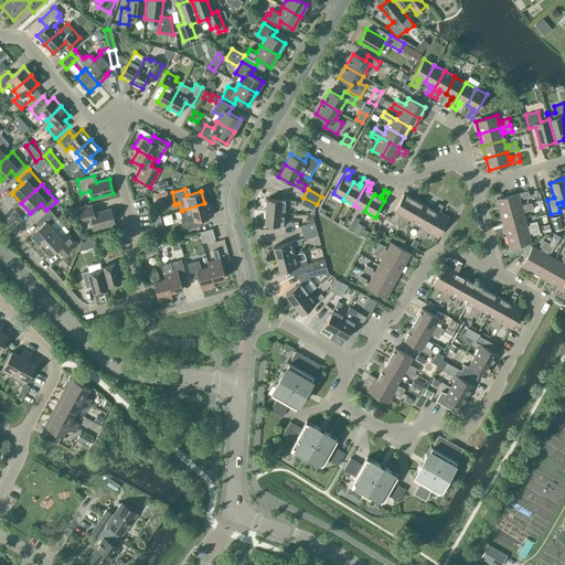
[(500,211),(521,205),(519,198),(522,196),(522,199),(530,196),(529,190),(497,199),(500,211)]
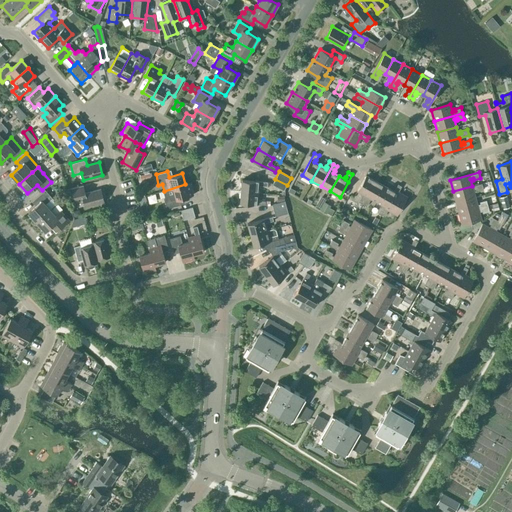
[(362,204),(375,181),(366,175),(357,191),(363,194),(358,202),(362,204)]
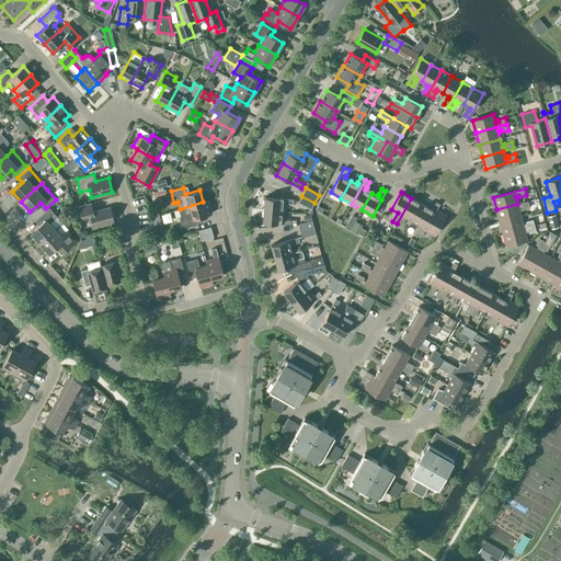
[(311,209),(315,203),(301,196),(298,202),(311,209)]
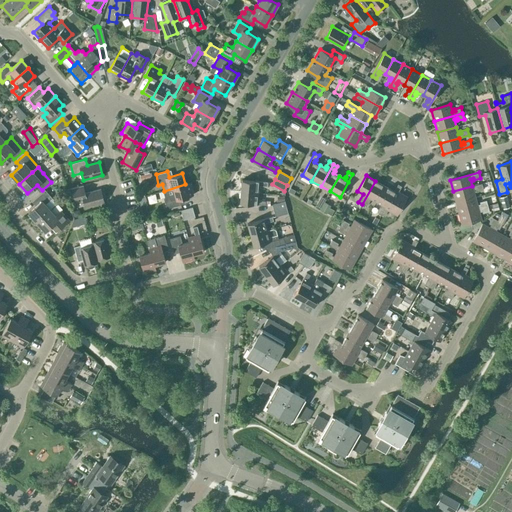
[(242,180),(241,191),(258,193),(259,186),(267,186),(267,182),(242,180)]
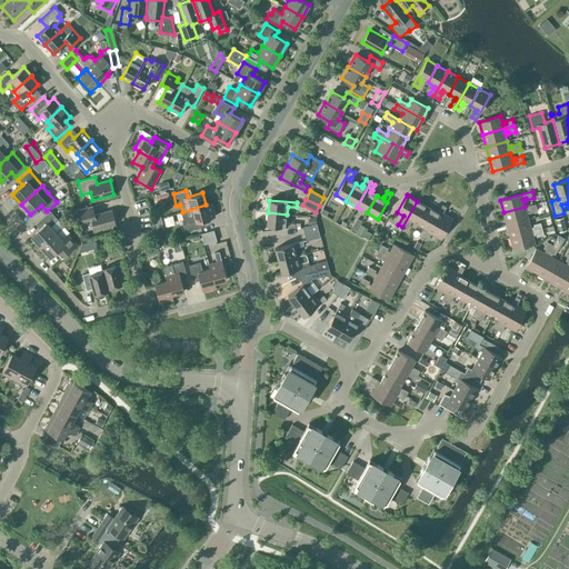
[(418,223),(428,207),(417,201),(402,227),(407,229),(412,220),(418,223)]
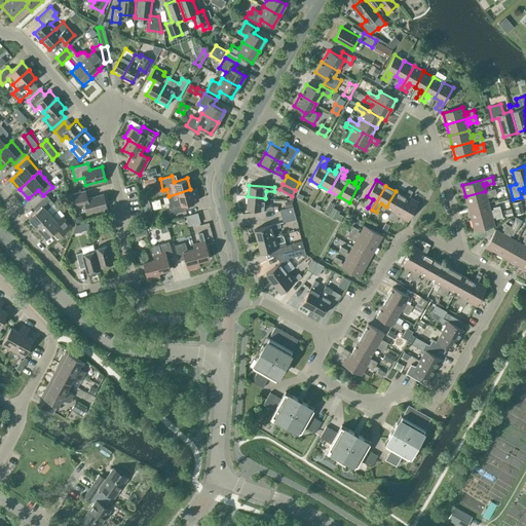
[(195,188),(190,189),(168,196),(167,196),(168,202),(167,203),(171,214),(186,210),(184,203),(198,200),(195,188)]
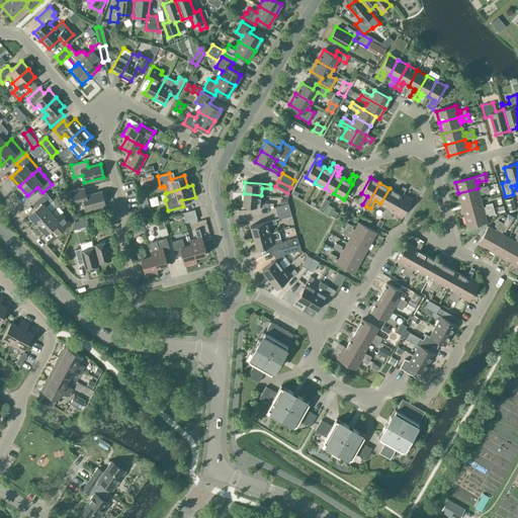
[(461,204),(481,199),(479,192),(482,191),(482,193),(489,191),(488,185),(478,188),(458,193),(461,204)]
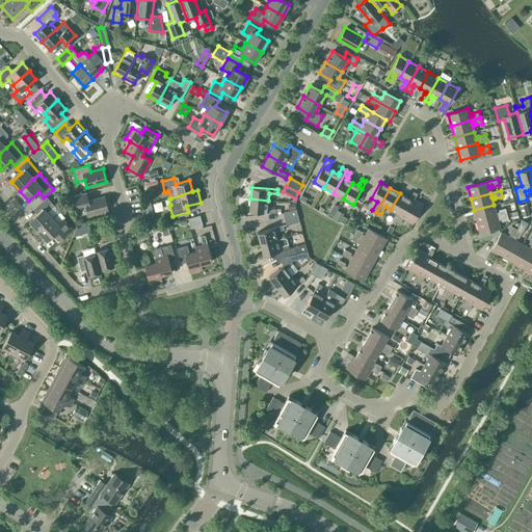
[(417,193),(414,191),(409,198),(405,207),(418,214),(423,205),(414,200),(417,193)]
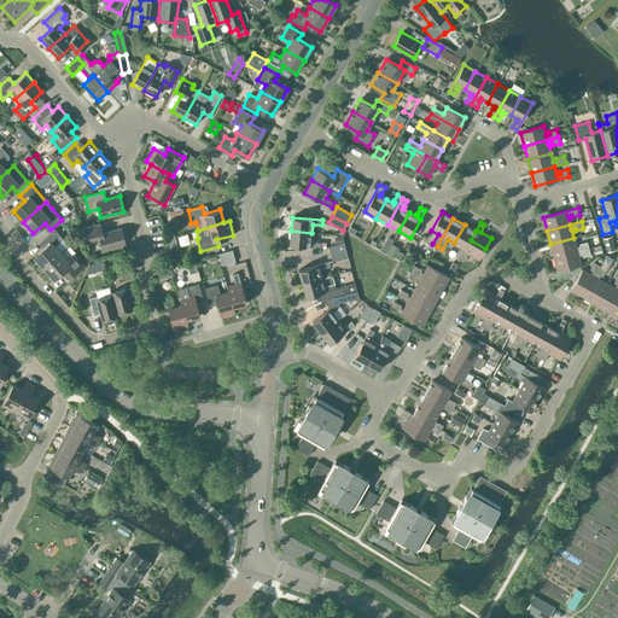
[(103,250),(126,244),(122,228),(103,233),(100,223),(86,227),(91,244),(100,242),(103,250)]
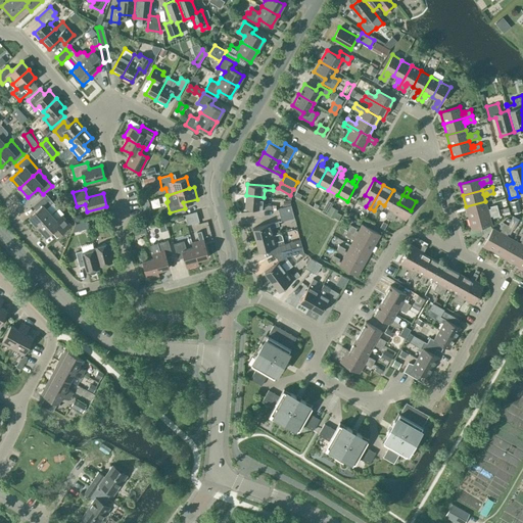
[(389,219),(398,203),(402,195),(393,190),(384,205),(389,208),(385,217),(389,219)]
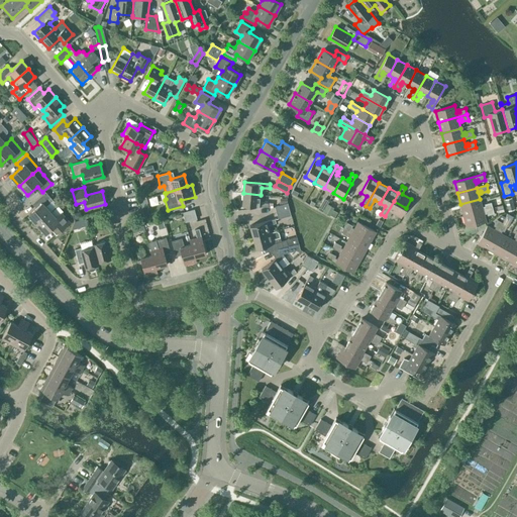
[(50,201),(53,200),(45,192),(34,202),(38,206),(28,215),(36,224),(50,212),(56,207),(50,201)]
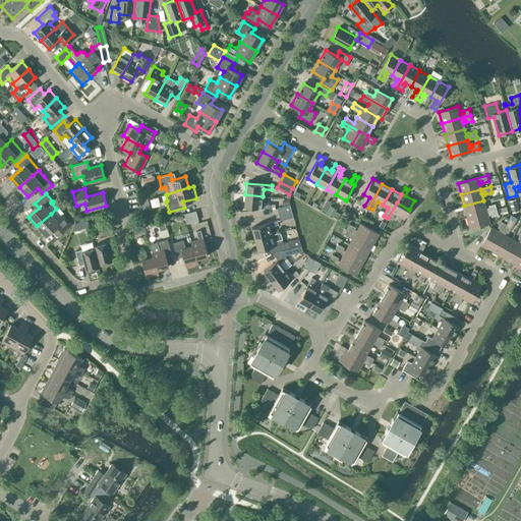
[(263,204),(263,196),(245,194),(244,207),(270,209),(271,205),(263,204)]
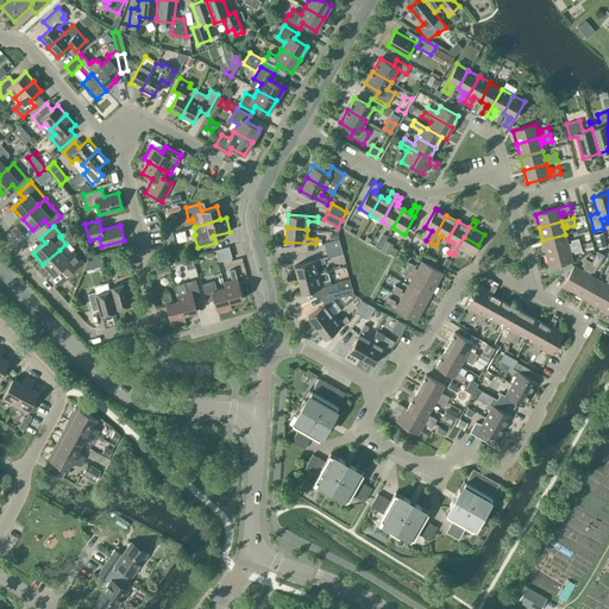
[(607,246),(602,232),(595,234),(598,249),(607,246)]
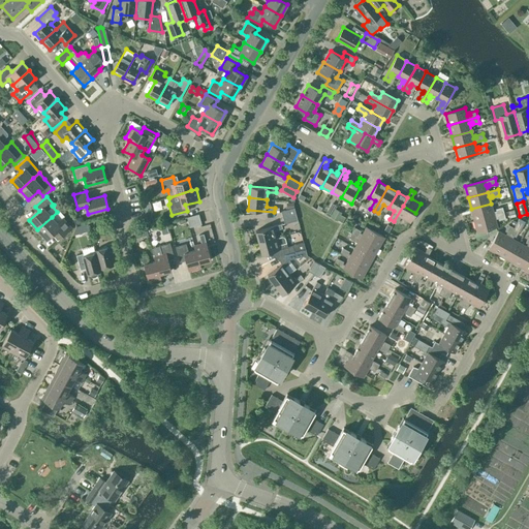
[(327,216),(343,223),(346,216),(337,212),(339,207),(332,204),(327,216)]
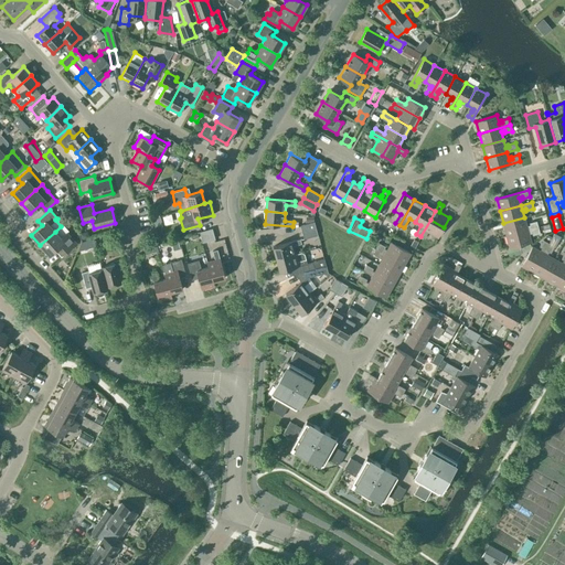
[(503,223),(507,236),(539,227),(536,221),(529,223),(530,225),(526,226),(524,217),(503,223)]
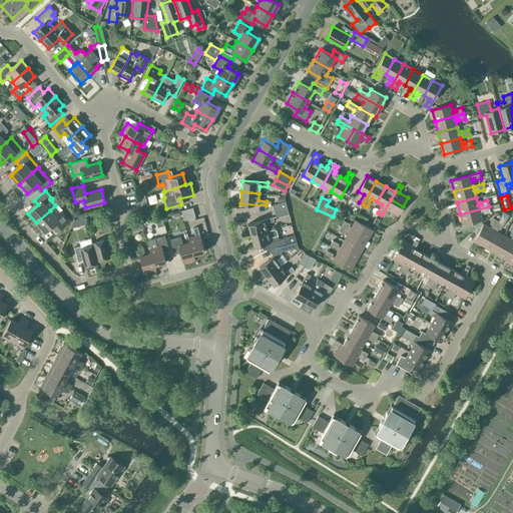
[(403,206),(391,199),(382,214),(385,216),(389,210),(398,215),(403,206)]
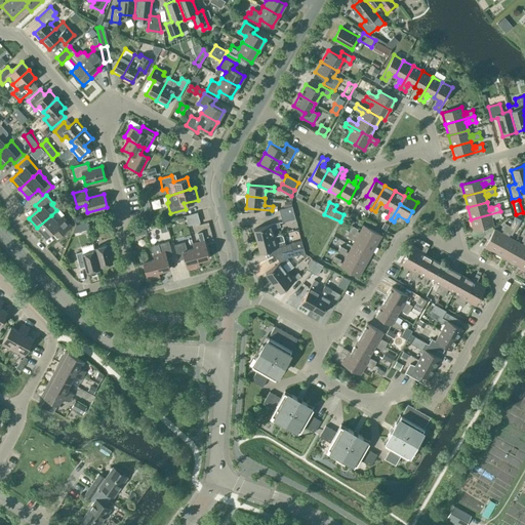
[(280,215),(293,212),(292,206),(279,209),(280,215)]
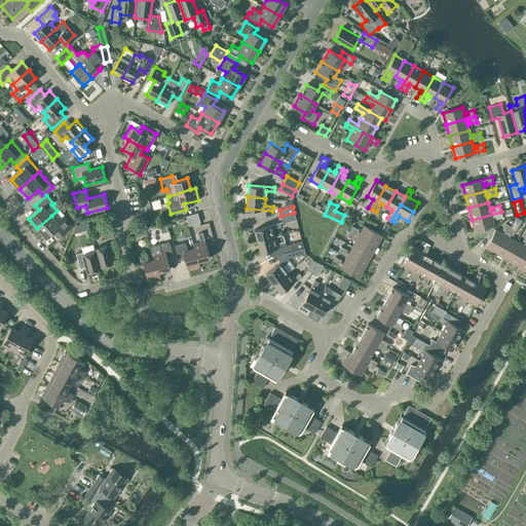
[(501,212),(472,220),(475,231),(494,226),(492,218),(495,217),(495,219),(502,217),(501,212)]
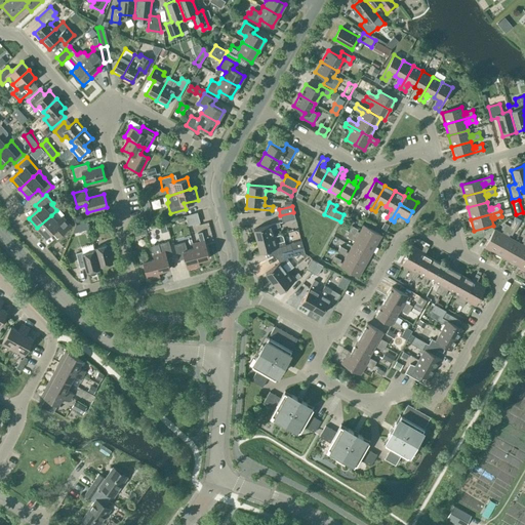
[(188,226),(200,223),(197,212),(186,215),(188,226)]
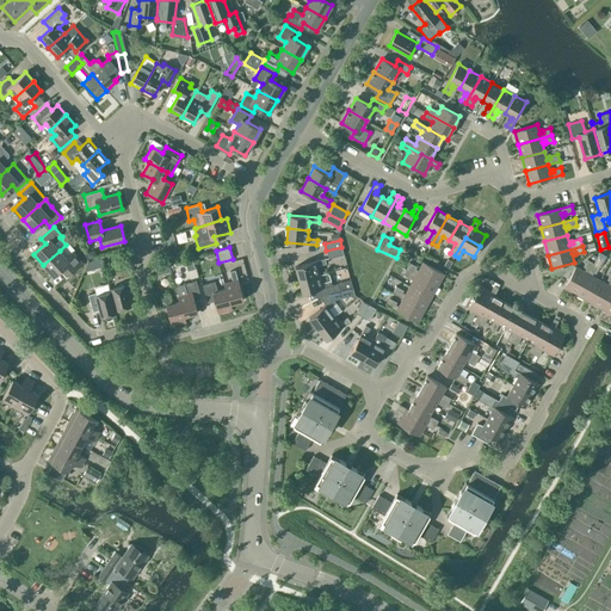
[(341,247),(326,251),(328,259),(344,254),(341,247)]
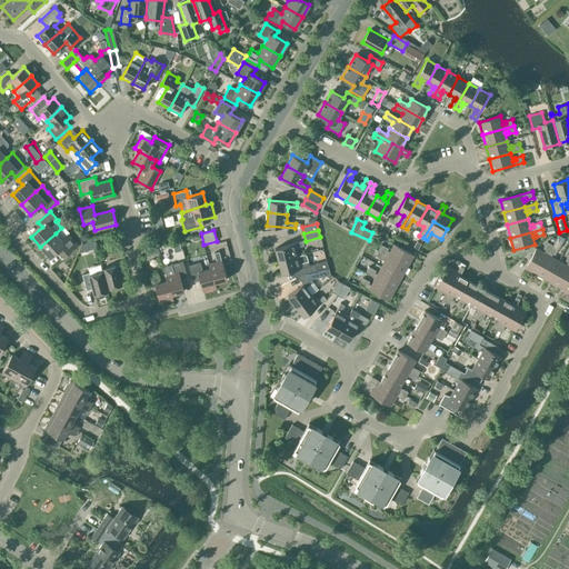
[(60,239),(56,233),(40,247),(50,257),(60,248),(66,253),(77,245),(67,233),(60,239)]
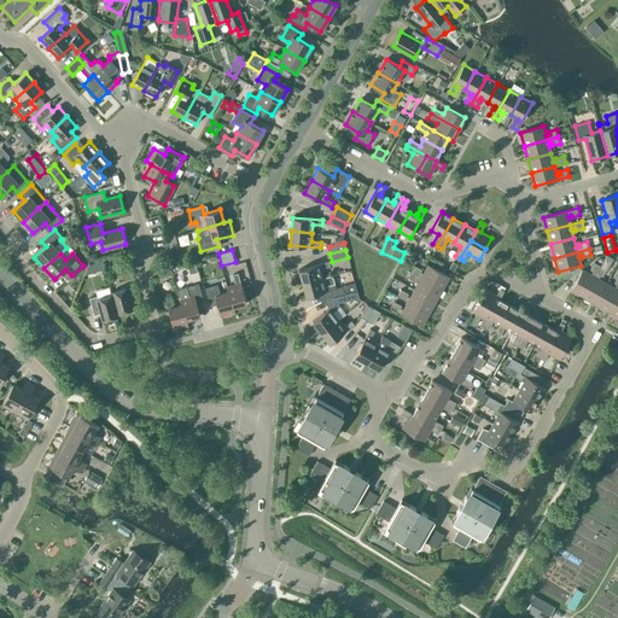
[(302,284),(322,278),(320,269),(330,267),(328,262),(298,269),(302,284)]
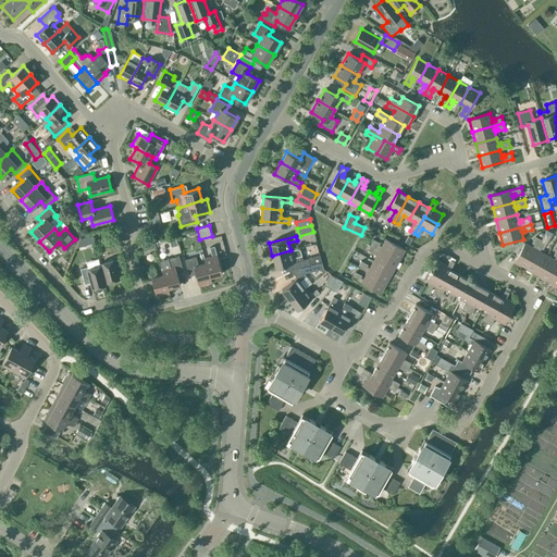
[(524,268),(541,239),(535,237),(532,244),(534,245),(532,247),(524,243),(514,262),(524,268)]
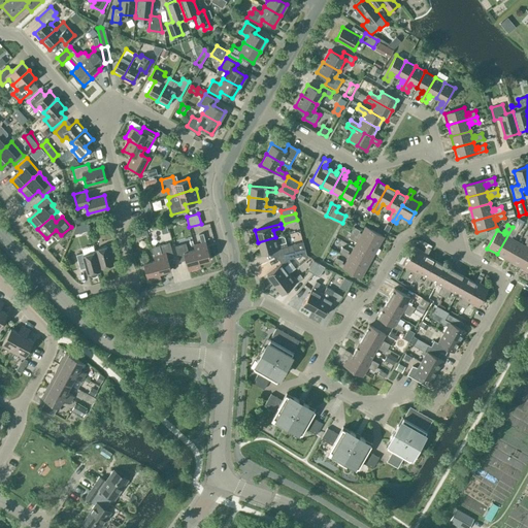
[(354,227),(351,232),(377,246),(384,236),(365,226),(361,234),(359,232),(360,230),(354,227)]
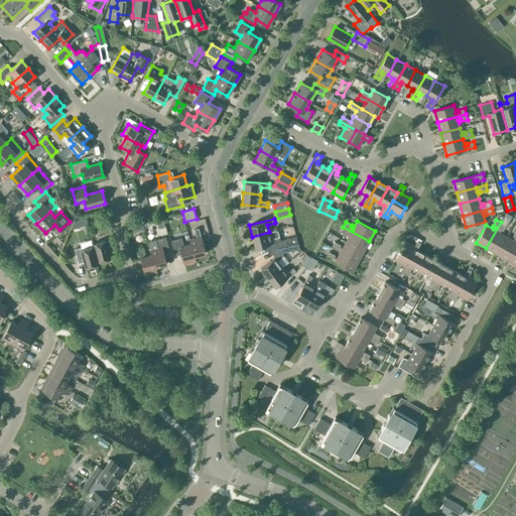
[(486,248),(497,254),(506,237),(499,233),(501,230),(503,231),(506,225),(501,222),(486,248)]
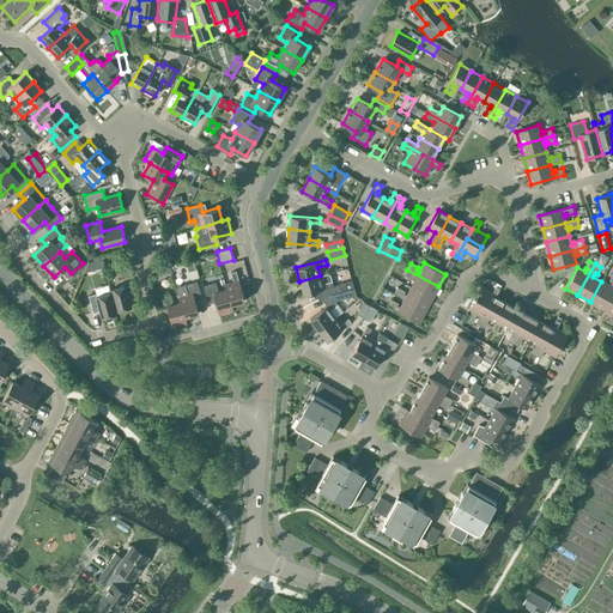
[(169,265),(164,266),(156,268),(158,275),(171,272),(169,265)]
